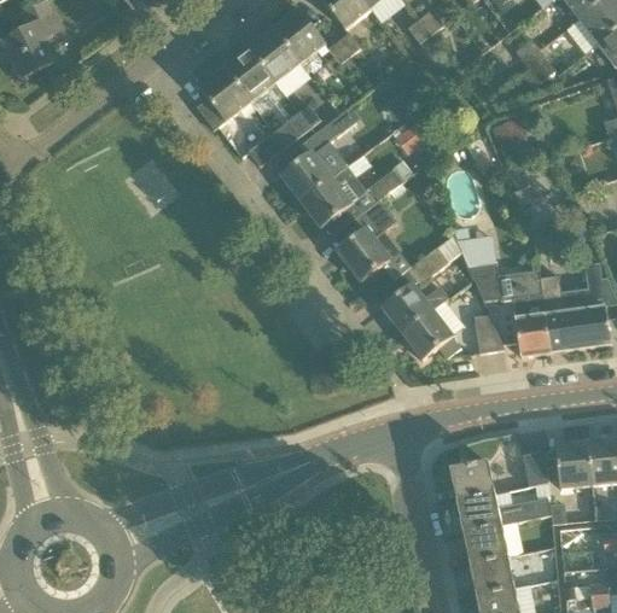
[(18,76),(38,66),(50,60),(38,39),(60,27),(46,0),(40,0),(7,17),(15,31),(0,39),(0,42),(18,76)]
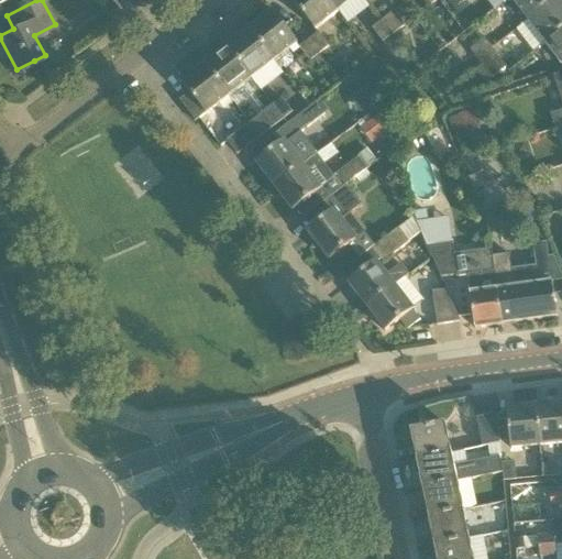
[(294,0),(313,26),(337,8),(330,0),(294,0)]
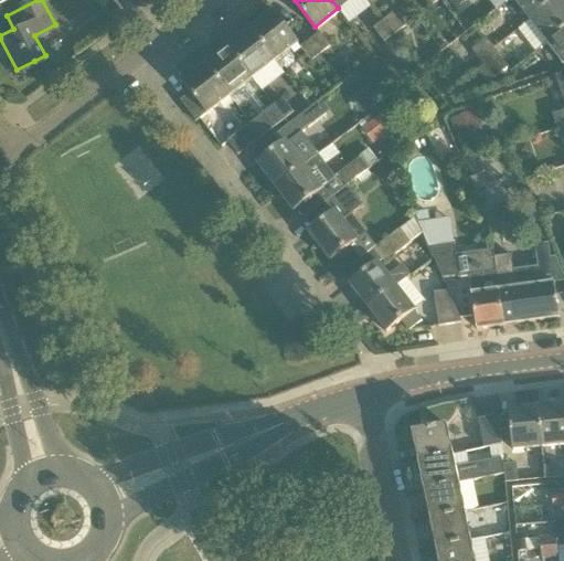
[(515,0),(529,17),(550,0),(515,0)]
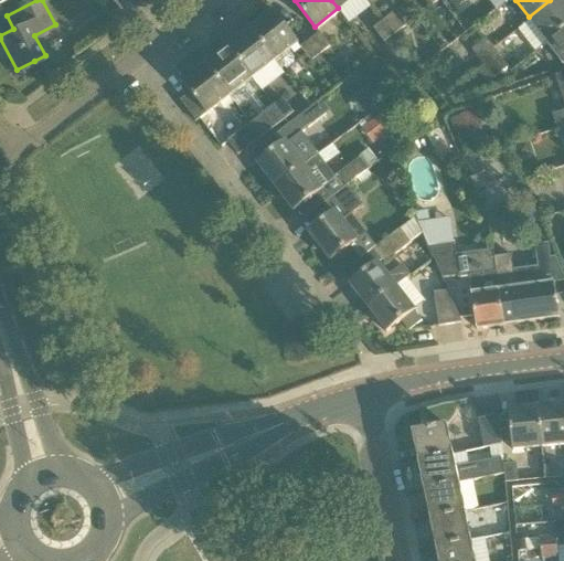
[(546,40),(563,25),(563,0),(550,0),(529,17),(546,40)]
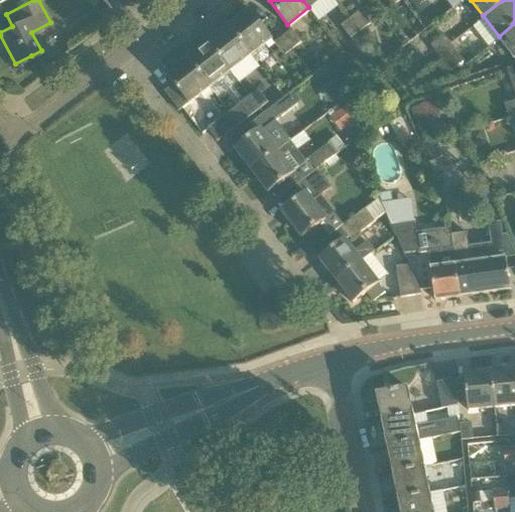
[(226,20),(250,52),(255,59),(260,58),(267,53),(267,48),(263,42),(271,36),(249,7),(229,23),(226,20)]
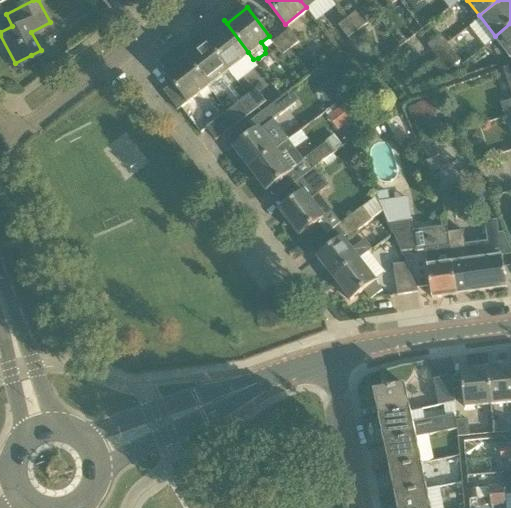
[(355,9),(346,15),(356,28),(364,21),(355,9)]
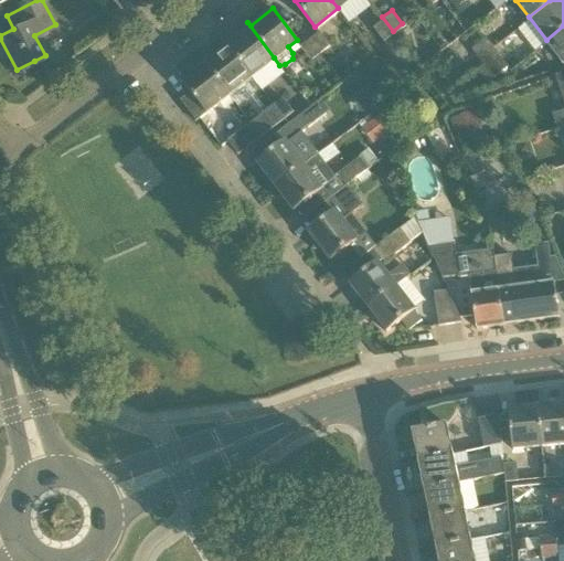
[(393,31),(382,17),(372,25),(383,39),(393,31)]
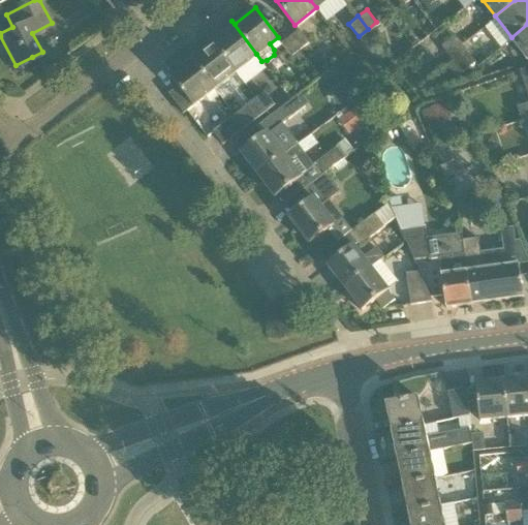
[(211,37),(210,37),(236,70),(256,54),(231,21),(231,22),(234,25),(213,40),(211,37)]
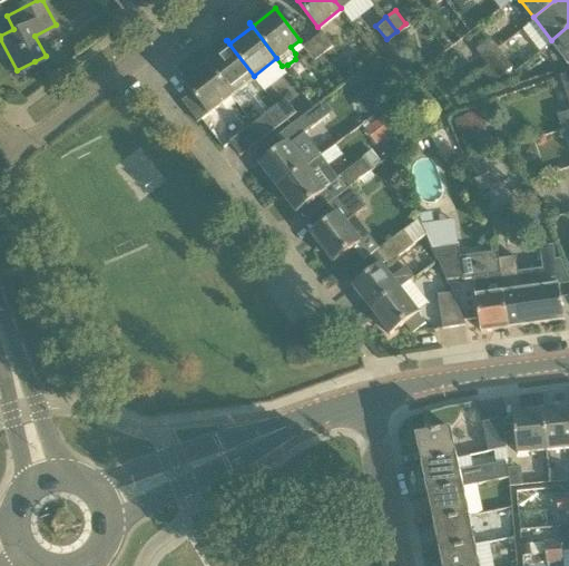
[(568,26),(551,40),(568,62),(568,26)]
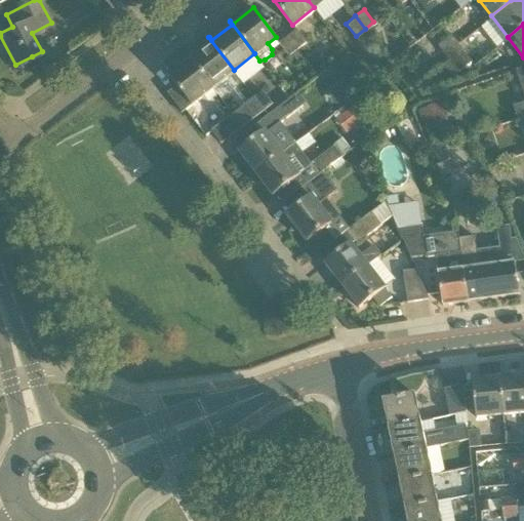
[(296,27),(287,34),(296,46),(306,39),(296,27)]
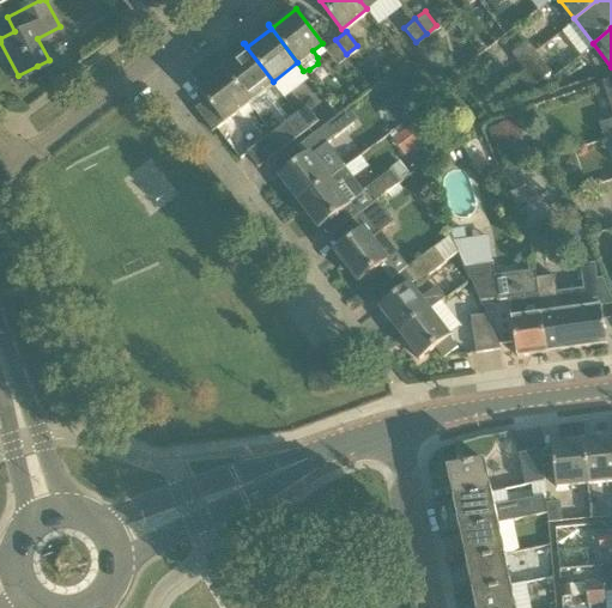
[(534,49),(526,38),(510,49),(520,61),(534,49)]
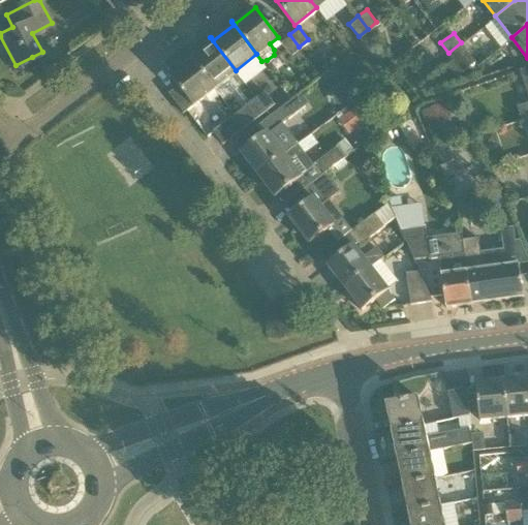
[(299,47),(289,34),(280,41),(290,54),(299,47)]
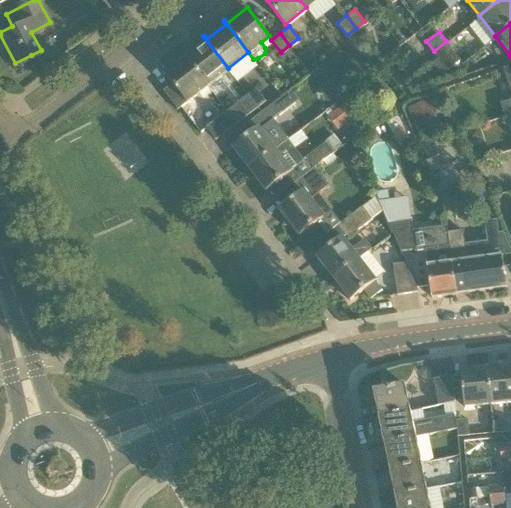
[(228,68),(203,36),(203,37),(205,40),(186,55),(183,52),(207,84),(228,68)]
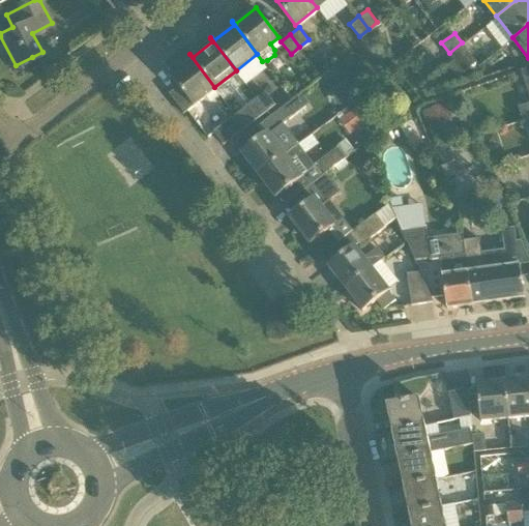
[(462,42),(449,53),(456,61),(469,51),(462,42)]
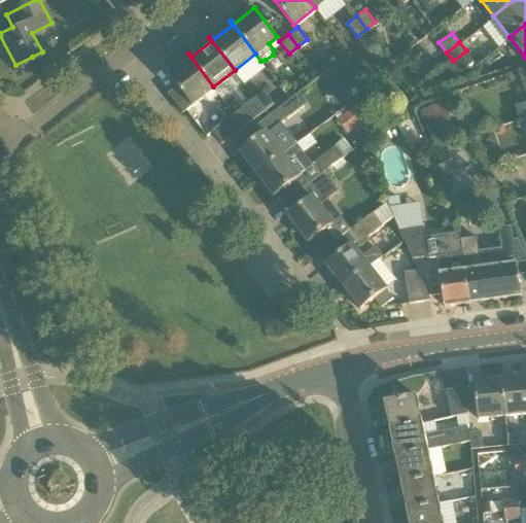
[(466,50),(453,61),(460,70),(472,60),(466,50)]
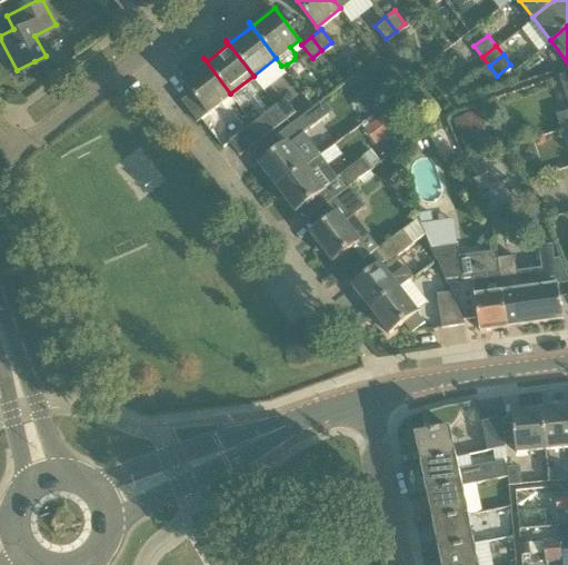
[(203,58),(202,58),(206,62),(182,80),(207,111),(230,93),(203,58)]
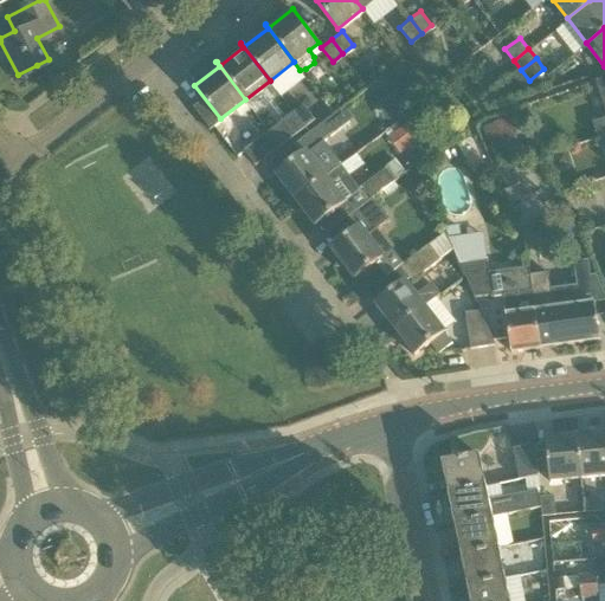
[(604,75),(594,78),(604,110),(604,75)]
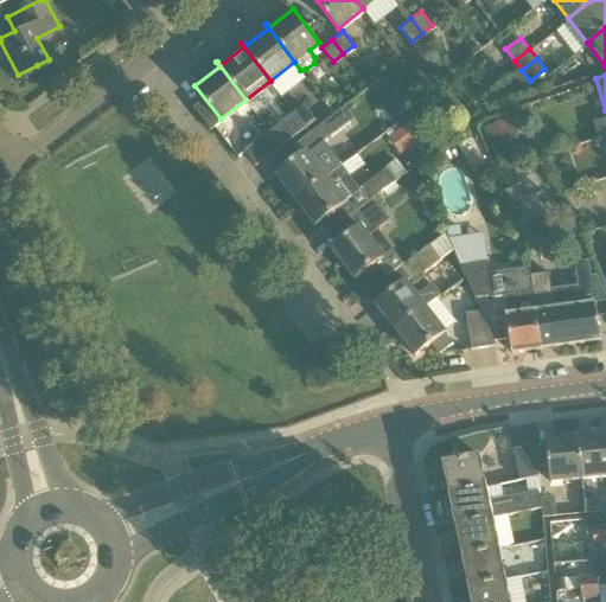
[(303,102),(293,109),(305,125),(314,116),(303,102)]
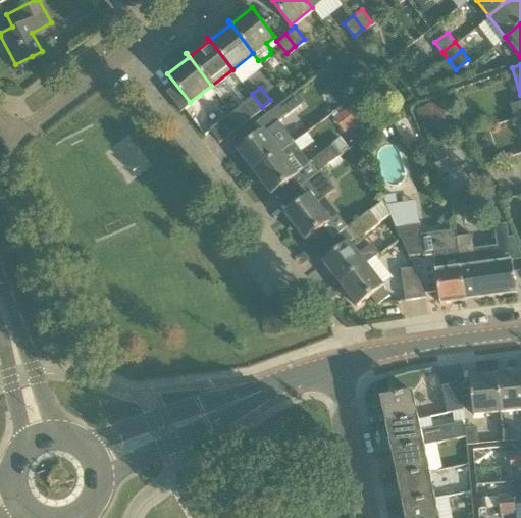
[(280,150),(264,130),(301,102),(293,92),(253,121),(259,131),(237,148),(253,170),(280,150)]
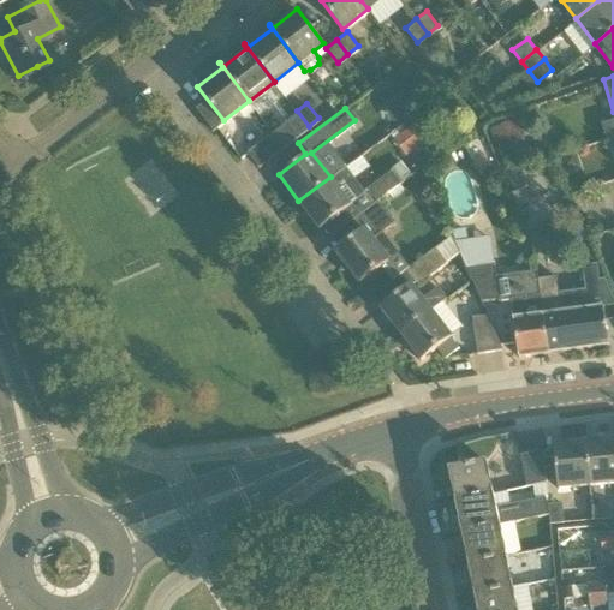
[(309,126),(297,111),(286,119),(298,135),(309,126)]
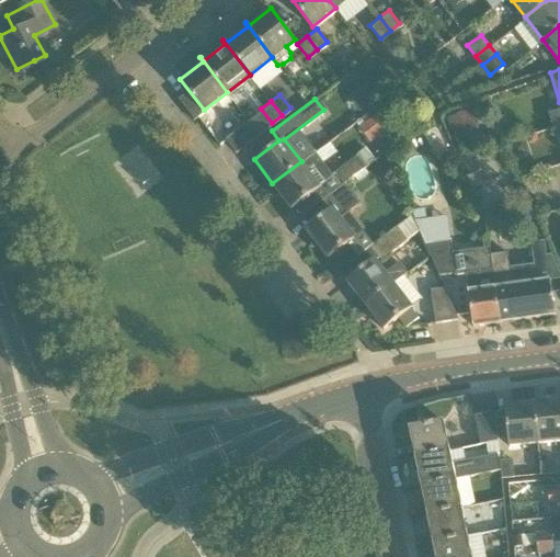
[(473,122),(466,106),(448,114),(455,131),(473,122)]
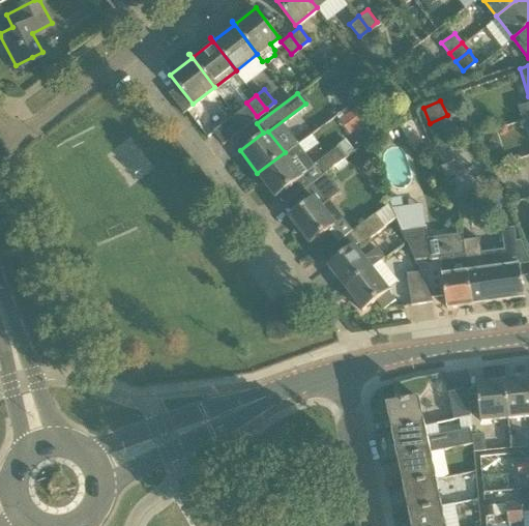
[(359,107),(341,112),(346,128),(364,123),(359,107)]
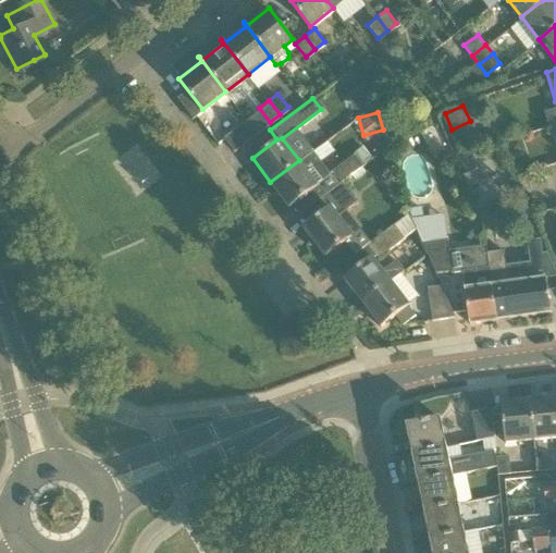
[(246,119),(241,122),(223,136),(234,149),(257,132),(246,119)]
